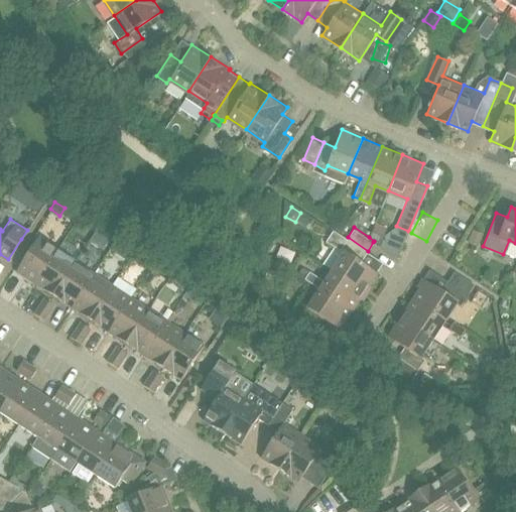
[(473,227),(467,240),(478,244),(484,231),(473,227)]
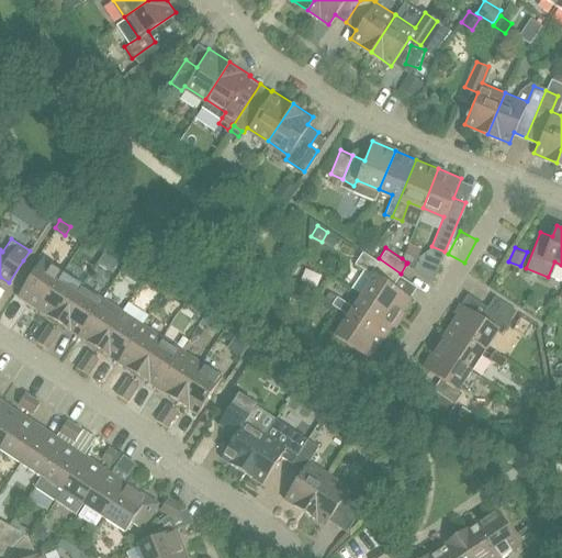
[(405,249),(402,258),(407,263),(406,264),(415,268),(419,255),(405,249)]
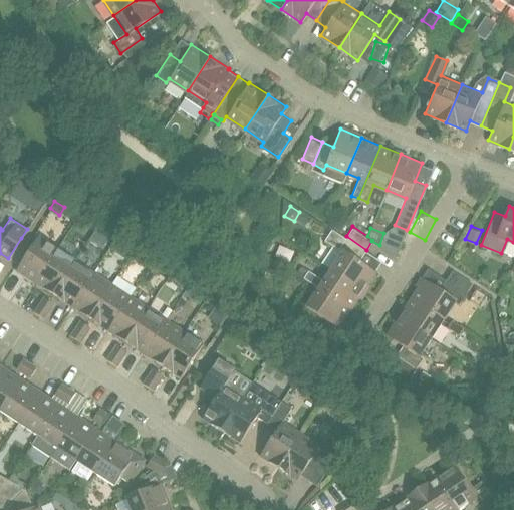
[(16,268),(35,280),(57,247),(38,235),(16,268)]
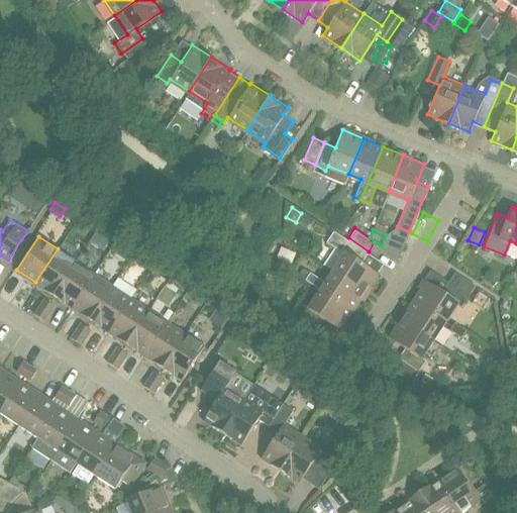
[(340,249),(344,252),(333,270),(366,291),(378,273),(362,262),(369,251),(348,237),(340,249)]
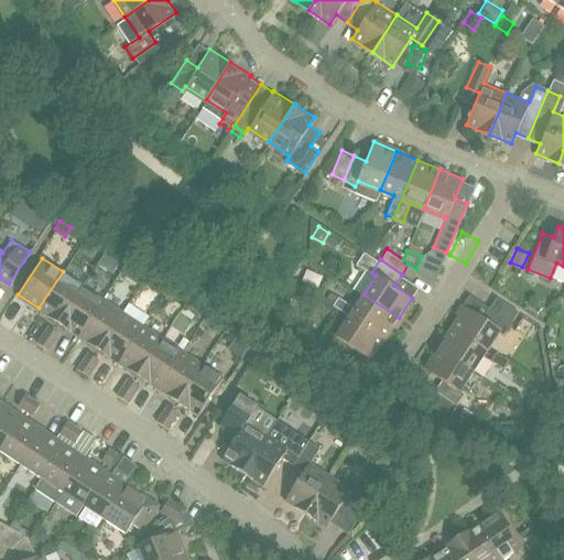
[(39,308),(58,321),(83,283),(63,271),(39,308)]
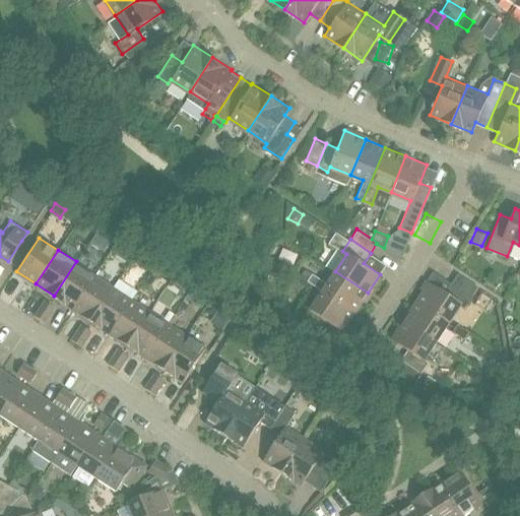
[(257,273),(265,279),(277,262),(267,256),(257,273)]
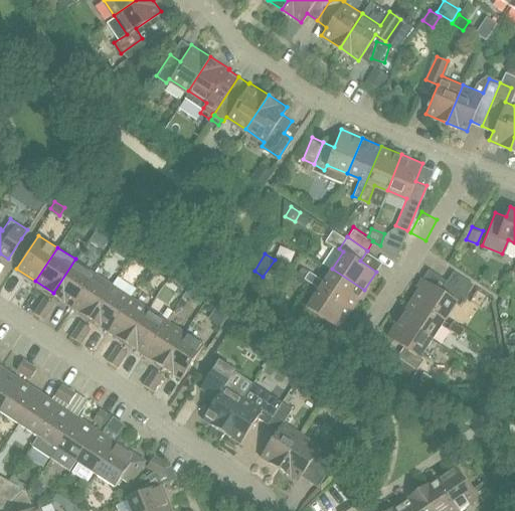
[(53,293),(70,305),(94,271),(75,259),(53,293)]
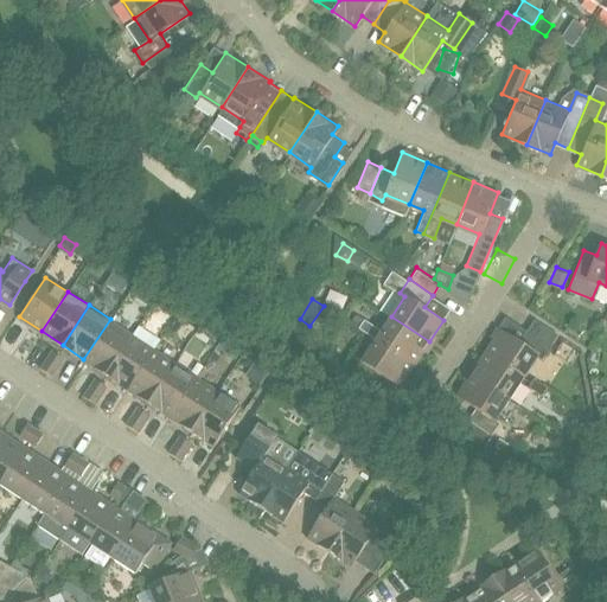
[(350,320),(358,326),(364,316),(356,312),(350,320)]
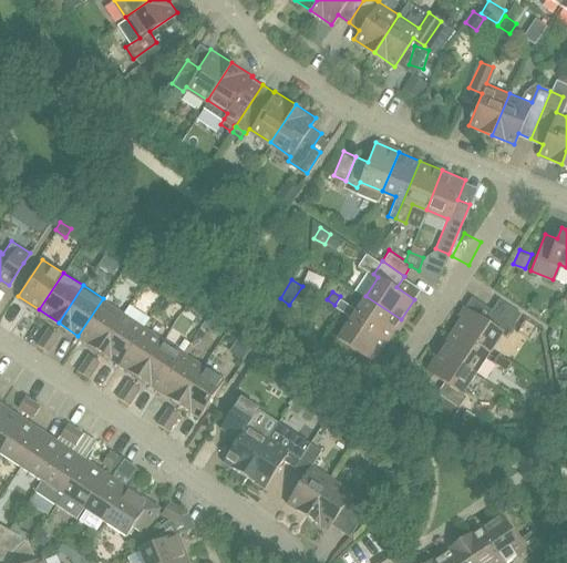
[(466,307),(453,327),(490,351),(502,331),(506,334),(514,323),(492,307),(472,295),(464,306),(466,307)]
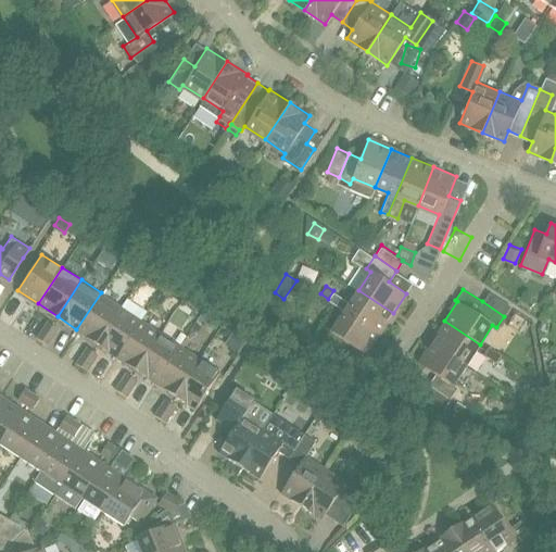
[(329,299),(345,310),(344,311),(380,334),(388,321),(393,313),(358,290),(351,302),(333,291),(329,299)]
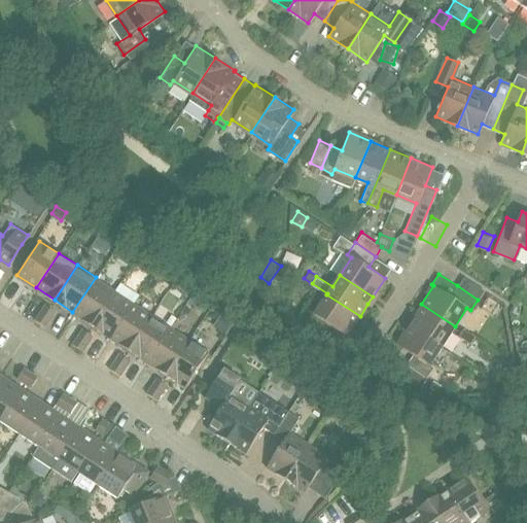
[(463,275),(463,276),(457,285),(478,300),(485,288),(463,275)]
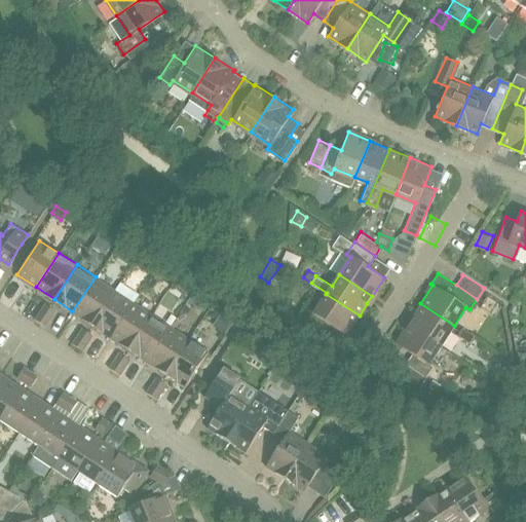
[(72,311),(90,323),(114,289),(96,276),(72,311)]
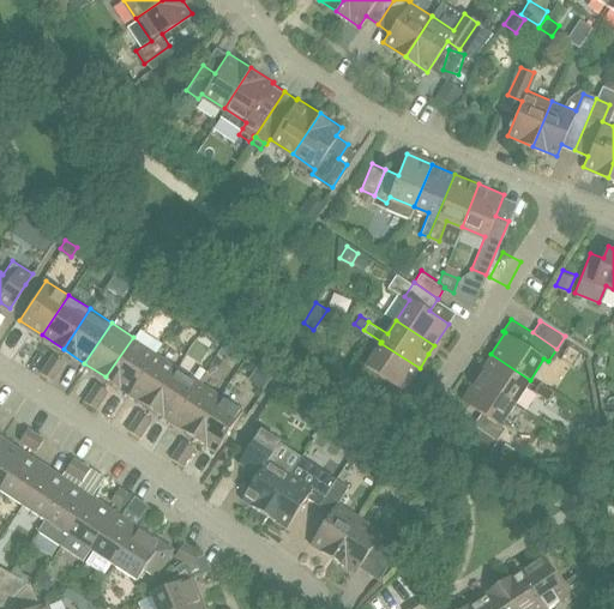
[(148,329),(142,337),(163,350),(169,342),(148,329)]
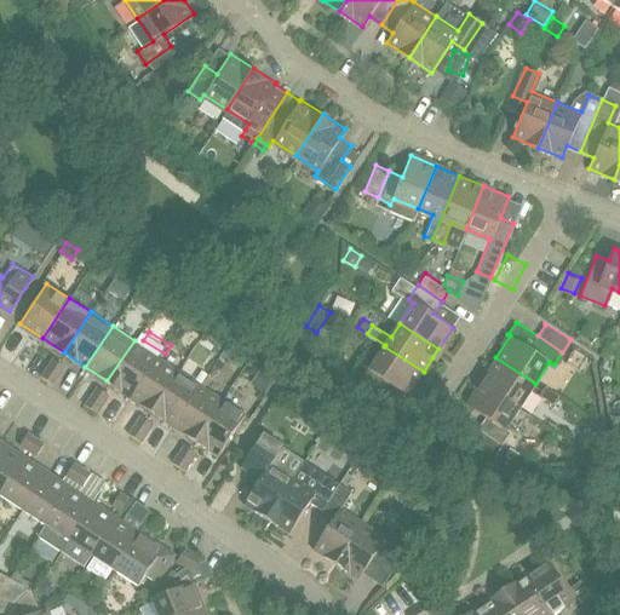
[(107,380),(128,395),(156,355),(135,340),(107,380)]
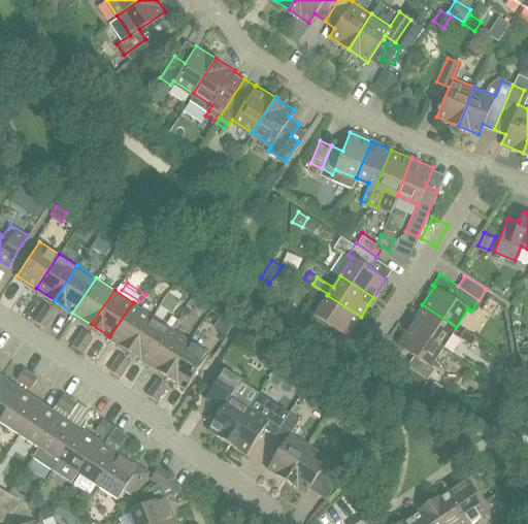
[(324,334),(331,323),(349,335),(361,317),(327,295),(315,313),(311,309),(304,321),(324,334)]
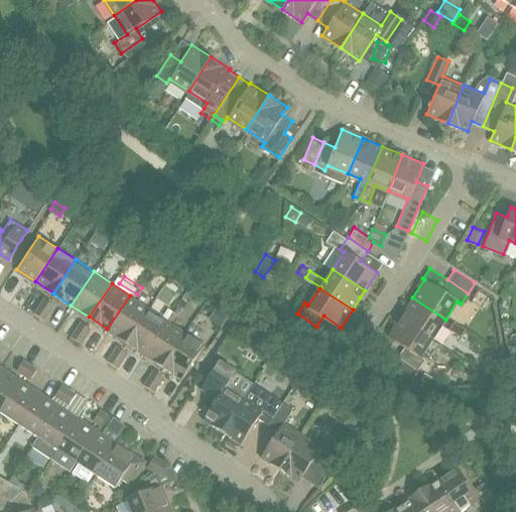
[(107,329),(125,341),(148,307),(130,295),(107,329)]
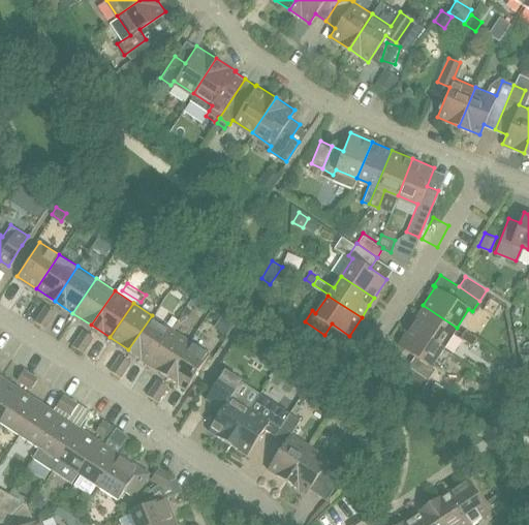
[(44,304),(39,311),(51,318),(56,311),(44,304)]
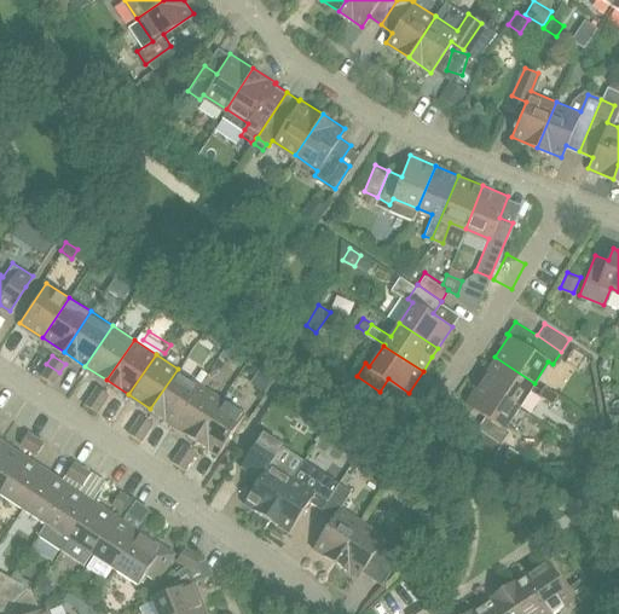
[(495,357),(481,378),(520,405),(534,383),(495,357)]
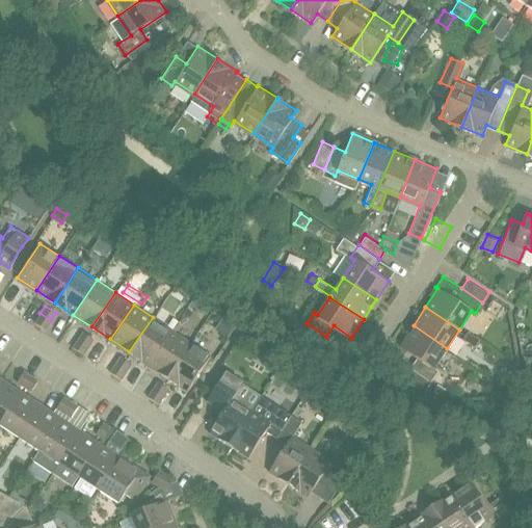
[(46,328),(51,320),(40,313),(34,320),(46,328)]
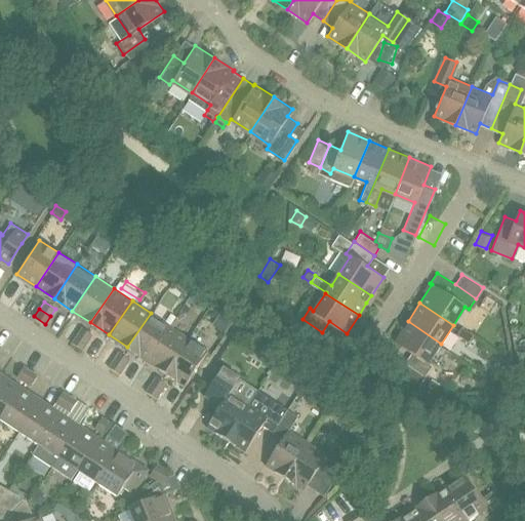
[(216,320),(227,327),(233,319),(221,312),(216,320)]
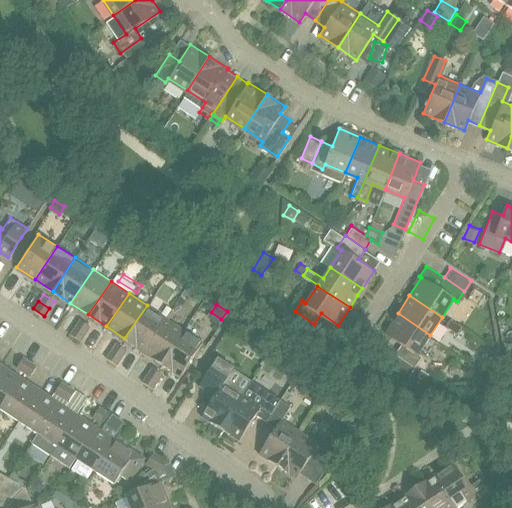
[(124,338),(143,350),(165,316),(147,305),(124,338)]
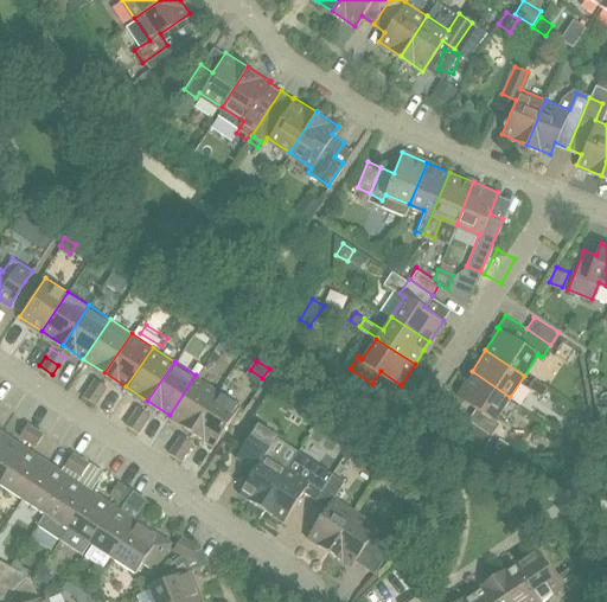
[(500,421),(496,417),(510,397),(472,371),(457,394),(475,405),(467,417),(492,434),(500,421)]
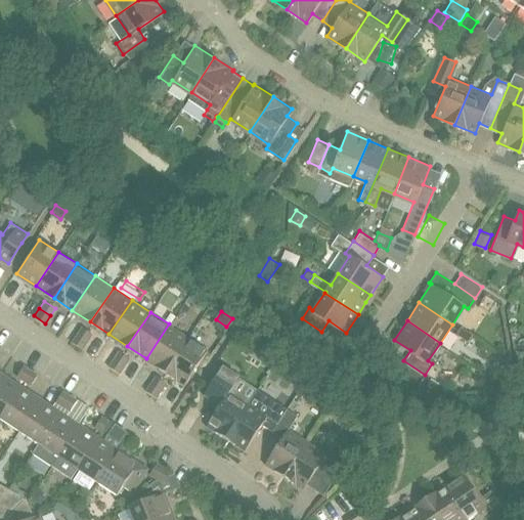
[(146,358),(164,371),(187,336),(169,323),(146,358)]
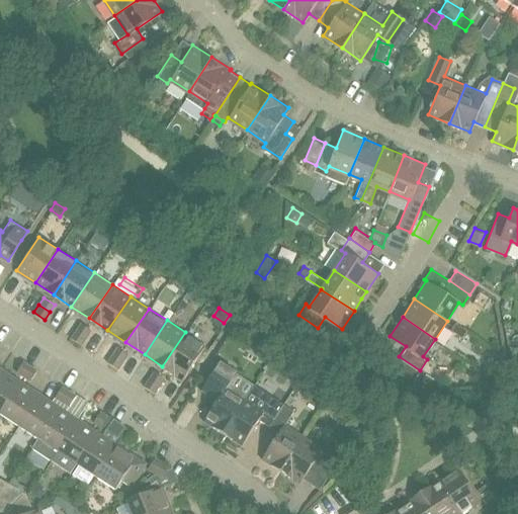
[(455,321),(450,329),(463,336),(467,329),(455,321)]
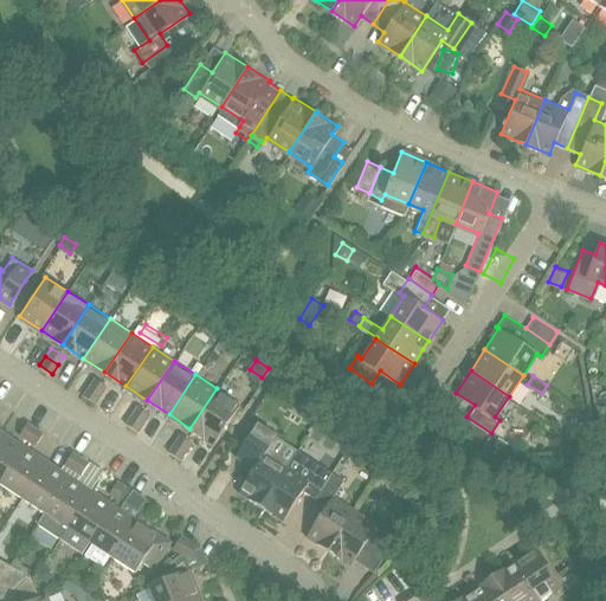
[(95,376),(89,385),(102,393),(108,385),(95,376)]
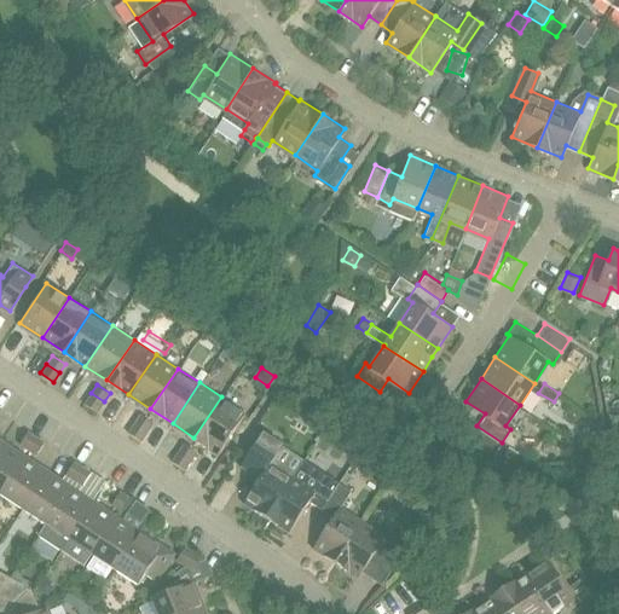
[(97,411),(104,401),(91,393),(84,401),(97,411)]
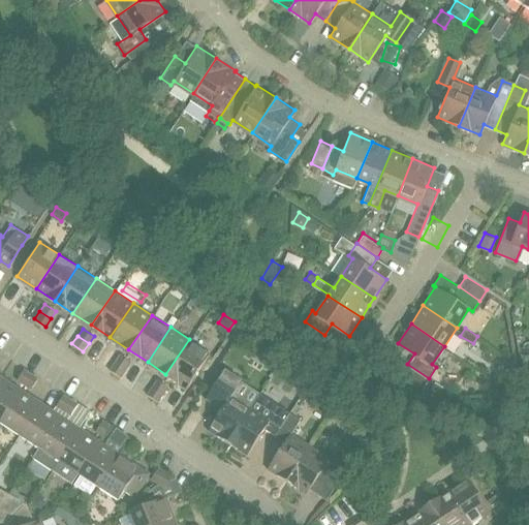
[(209,351),(189,339),(165,374),(186,388),(209,351)]
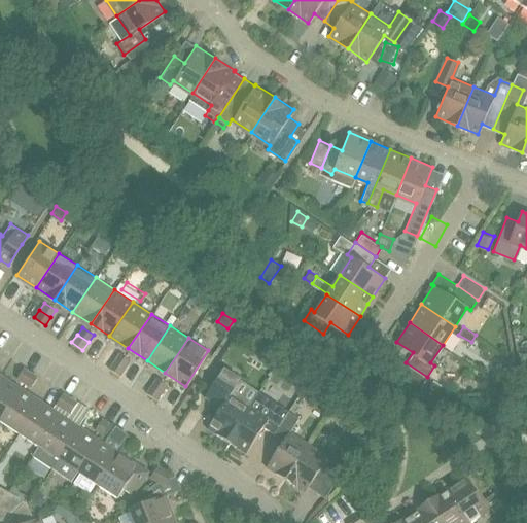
[(119,351),(114,359),(126,367),(131,359),(119,351)]
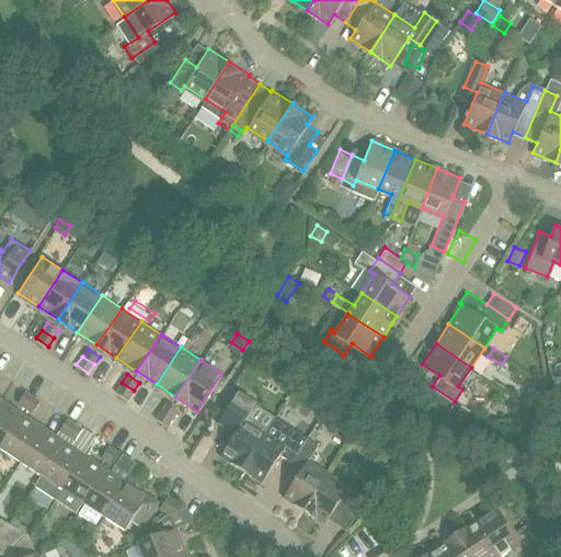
[(128,399),(134,390),(122,383),(116,390),(128,399)]
